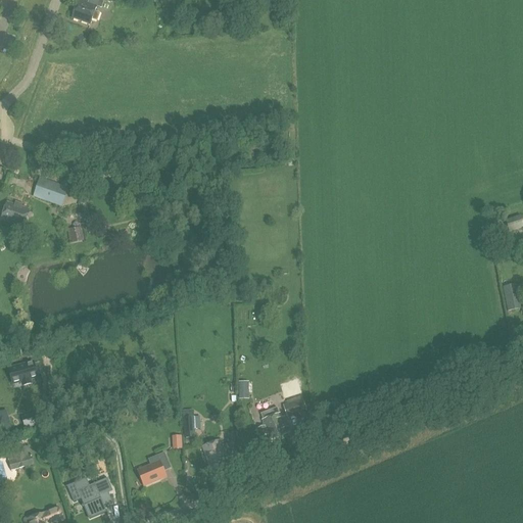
[(78,0),(73,18),(91,25),(93,19),(97,20),(100,13),(95,11),(97,7),(102,8),(104,2),(105,2),(105,0),(89,0),(88,3),(81,0),(78,0)]
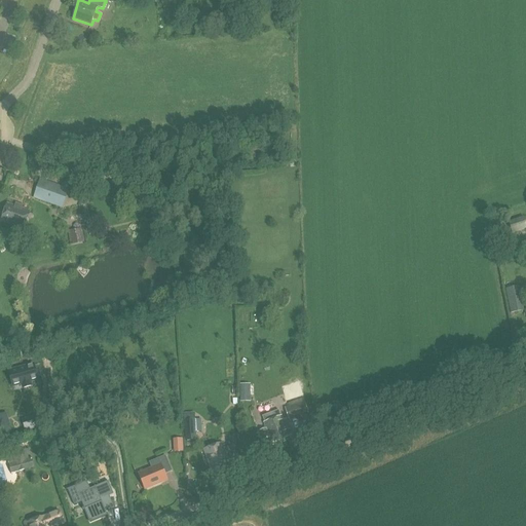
[(65,177),(89,184),(94,170),(70,162),(65,177)]
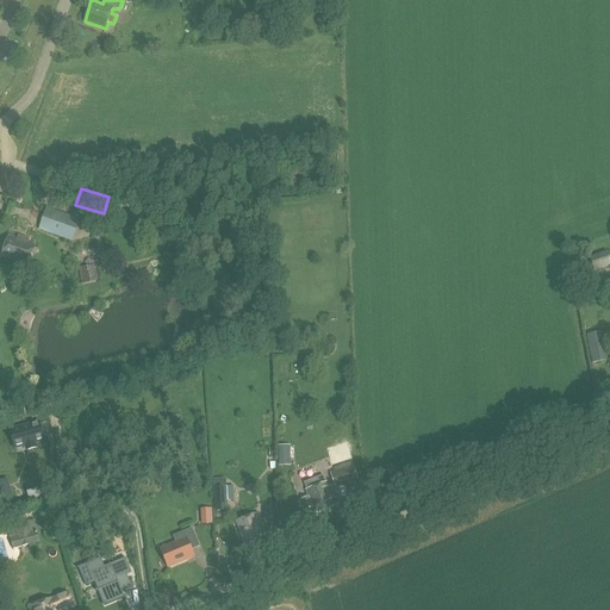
[(64,238),(70,241),(78,219),(73,218),(74,212),(55,206),(53,210),(47,209),(39,230),(64,238)]
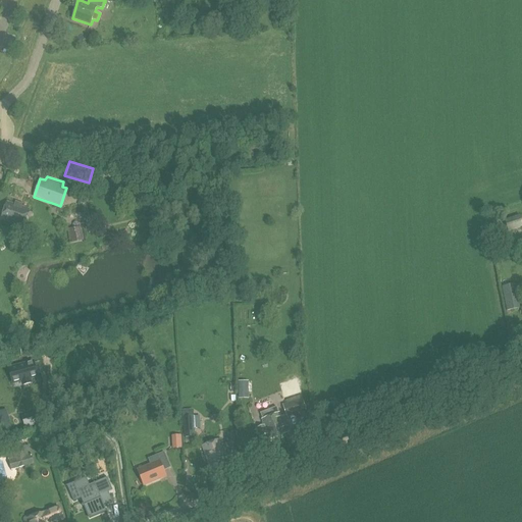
[(68,195),(86,202),(90,191),(72,185),(68,195)]
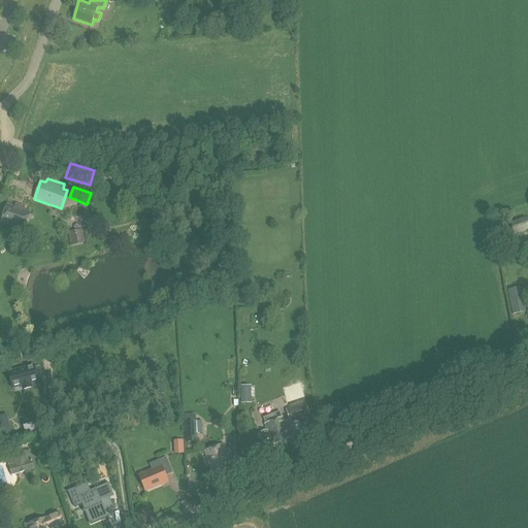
[(1,223),(23,230),(29,211),(7,204),(1,223)]
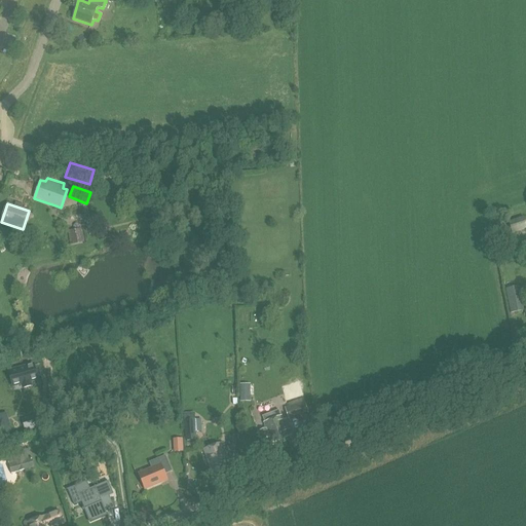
[(509,222),(513,233),(525,228),(525,223),(524,217),(509,222)]
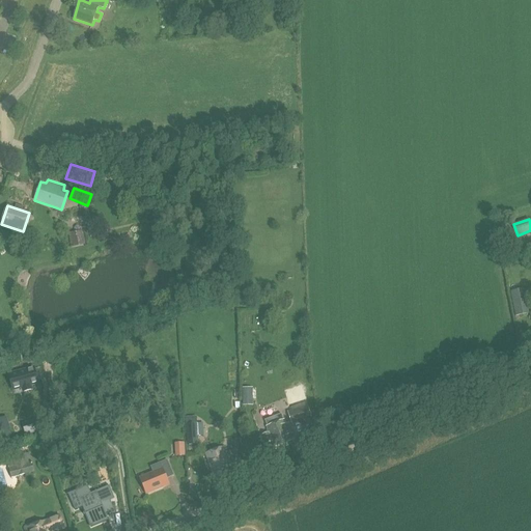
[(70,232),(72,247),(86,245),(83,230),(70,232)]
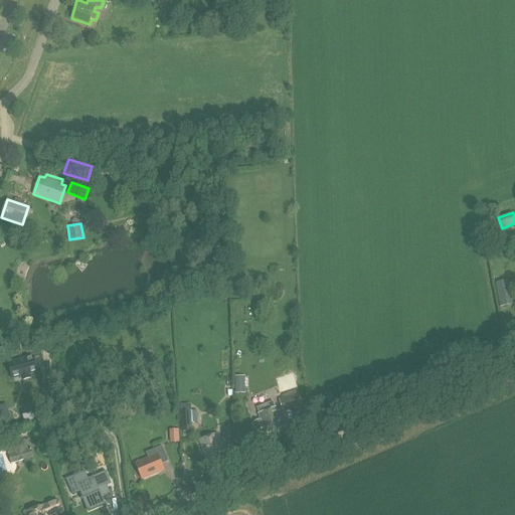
[(495,283),(500,306),(514,304),(509,280),(495,283)]
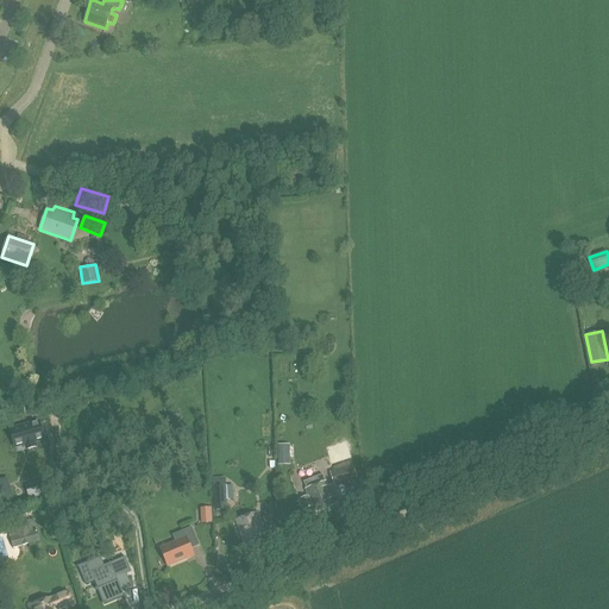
[(181,427),(180,415),(170,416),(171,428),(181,427)]
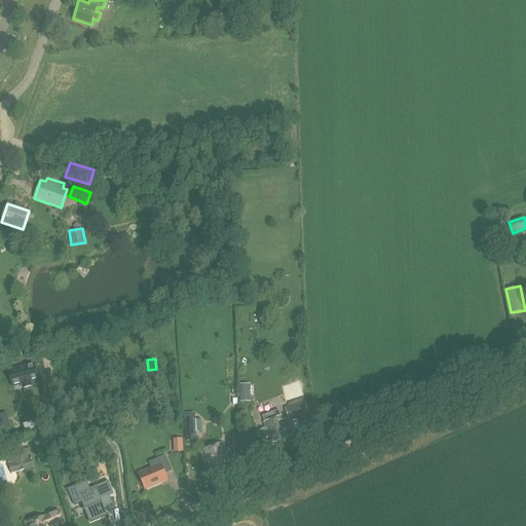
[(33,366),(8,373),(12,384),(17,382),(19,384),(22,383),(23,387),(30,385),(29,382),(36,379),(33,366)]
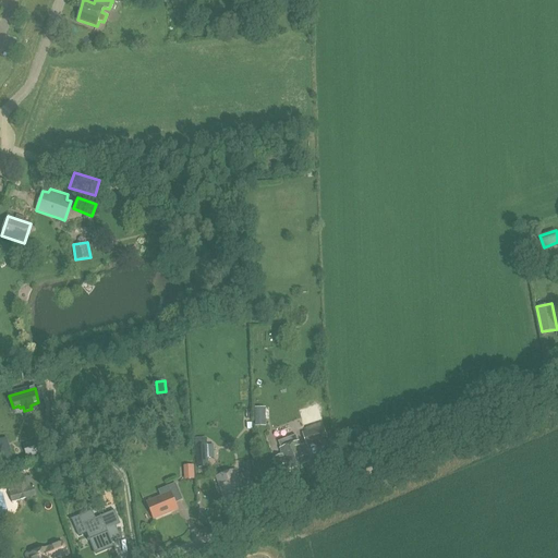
[(322,422),(316,407),(307,409),(313,424),(322,422)]
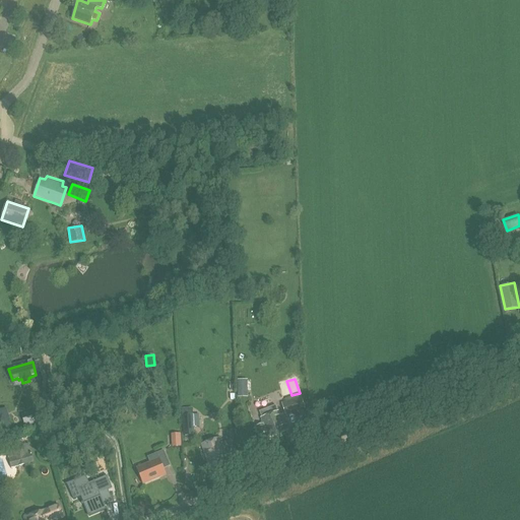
[(238,380),(239,397),(248,397),(248,380),(238,380)]
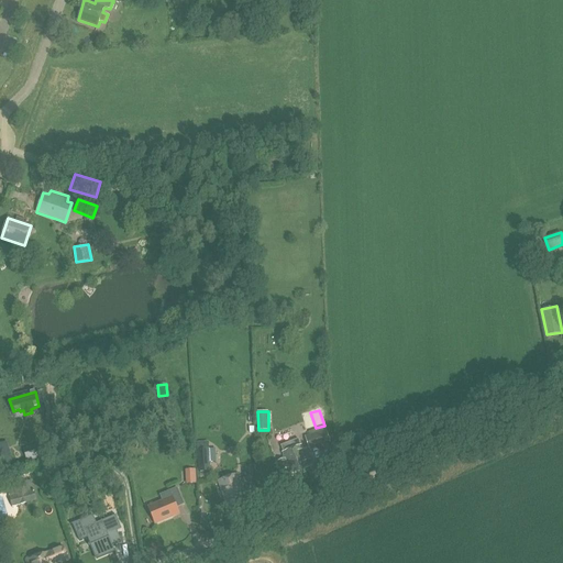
[(305,437),(309,450),(330,443),(326,427),(309,431),(310,434),(305,437)]
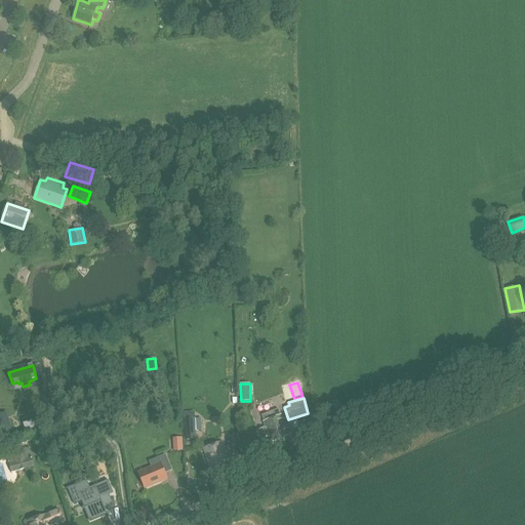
[(270,437),(272,443),(289,436),(286,430),(289,429),(286,418),(283,419),(281,415),(279,409),(263,415),(265,421),(264,421),(266,429),(258,431),(261,440),(270,437)]
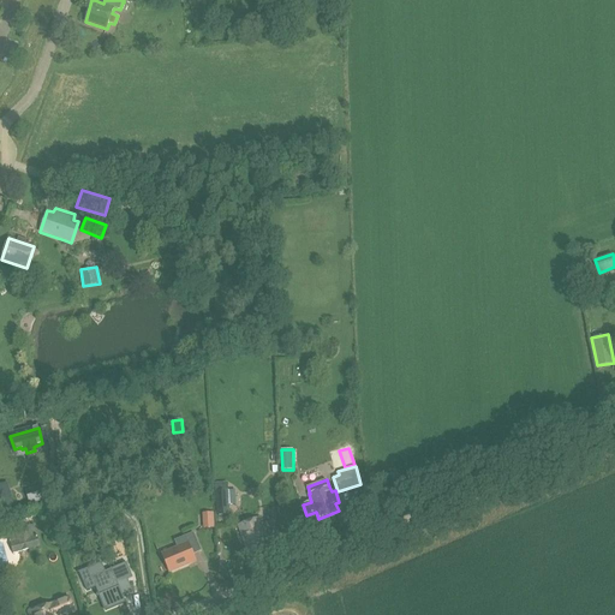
[(43,488),(27,493),(30,503),(46,500),(43,488)]
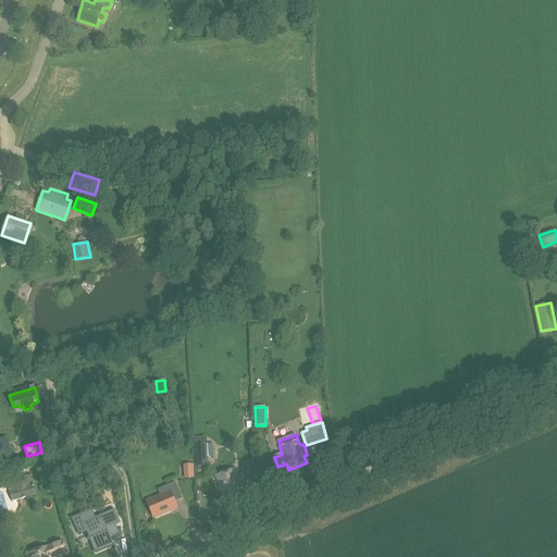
[(194,445),(196,468),(209,467),(208,444),(194,445)]
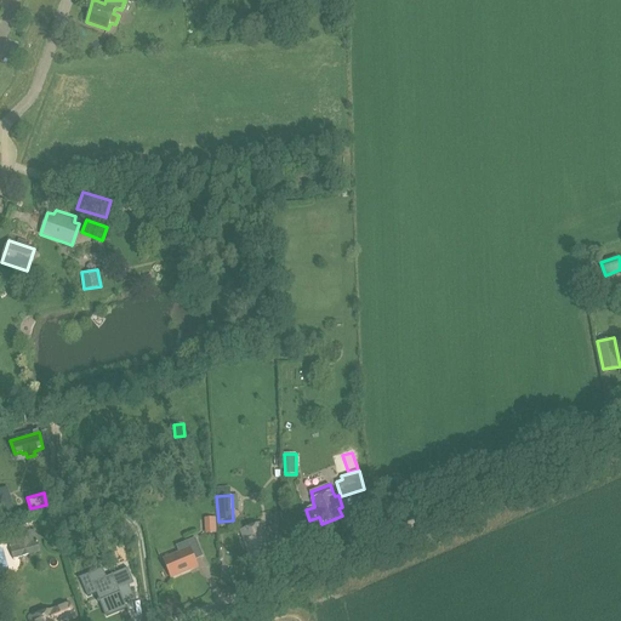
[(241,531),(252,560),(273,553),(262,524),(241,531)]
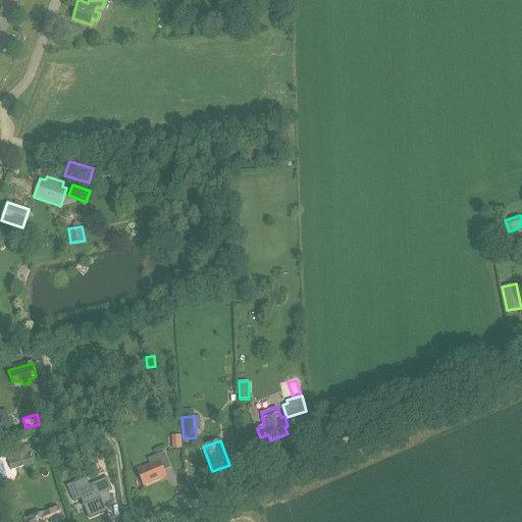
[(6,452),(11,470),(35,464),(32,454),(31,455),(29,446),(6,452)]
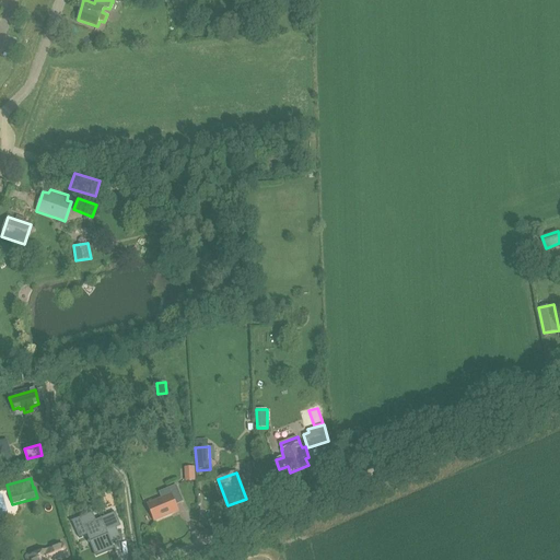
[(148,504),(154,522),(178,512),(170,489),(160,493),(162,499),(148,504)]
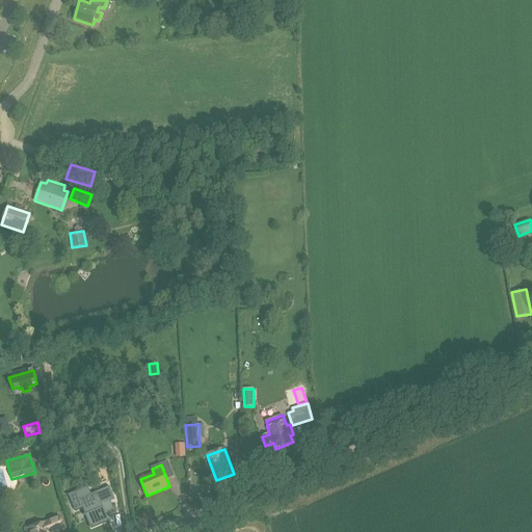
[(97,493),(97,491),(96,491),(96,493),(88,496),(86,489),(88,488),(87,487),(68,496),(68,497),(69,497),(75,511),(83,508),(85,514),(83,514),(84,516),(86,515),(91,529),(108,522),(108,523),(109,522),(106,515),(113,511),(109,502),(114,500),(109,487),(97,493)]
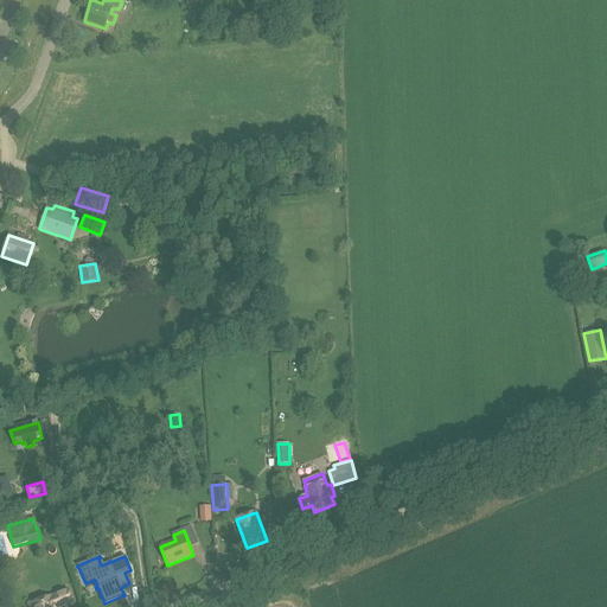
[(63,606),(74,604),(68,590),(43,600),(42,599),(29,604),(30,606),(63,606)]
